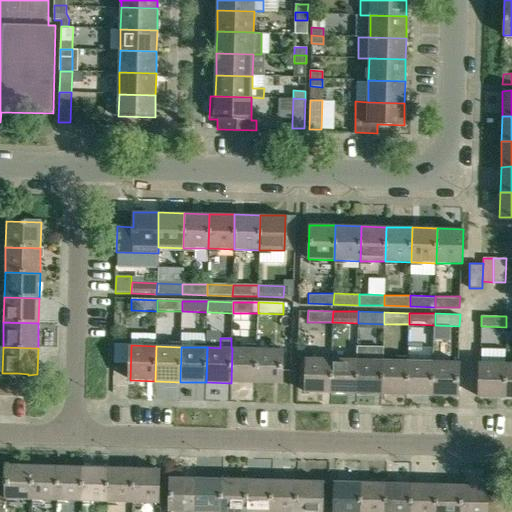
[(257,349),(232,348),(231,383),(256,384),(257,349)]
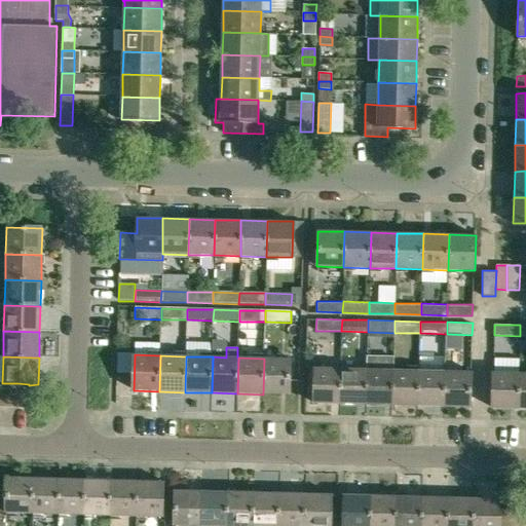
[(290,359),(264,359),(263,395),(290,395),(290,359)]
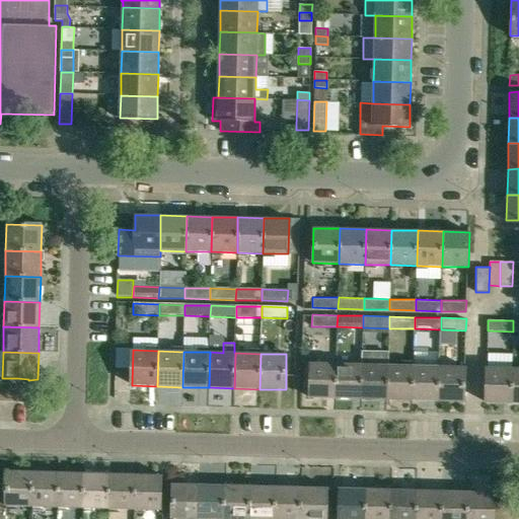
[(309,398),(336,399),(337,364),(310,363),(309,398)]
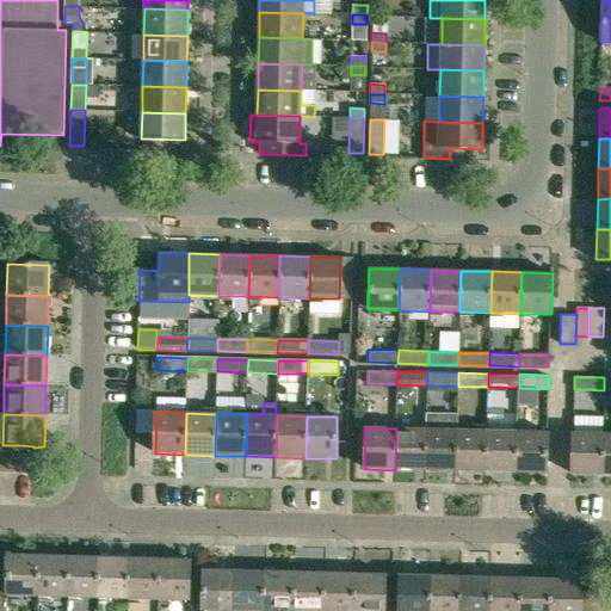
[(426,429),(396,429),(395,470),(425,470),(426,429)]
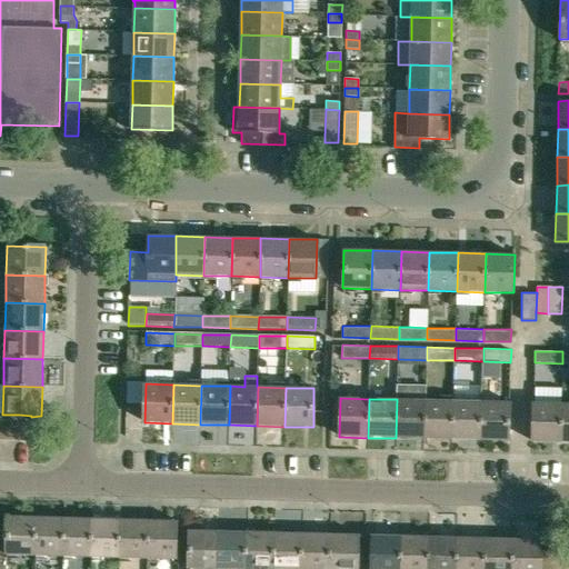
[(397,399),(396,438),(425,439),(426,400),(397,399)]
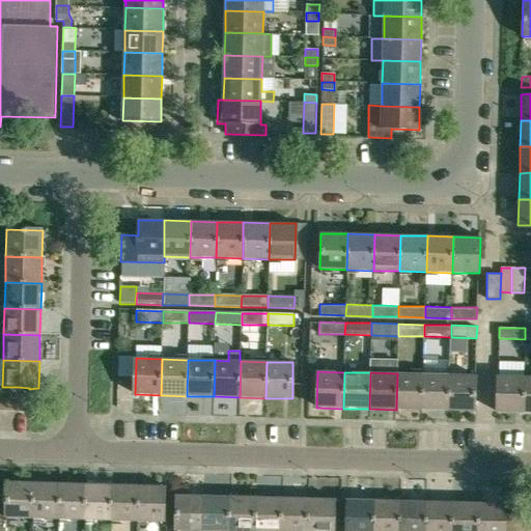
[(423,373),(397,373),(396,410),(422,410),(423,373)]
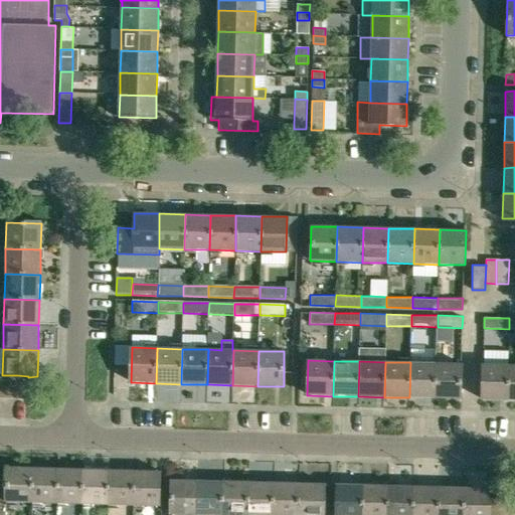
[(437,363),(410,362),(409,397),(436,398),(437,363)]
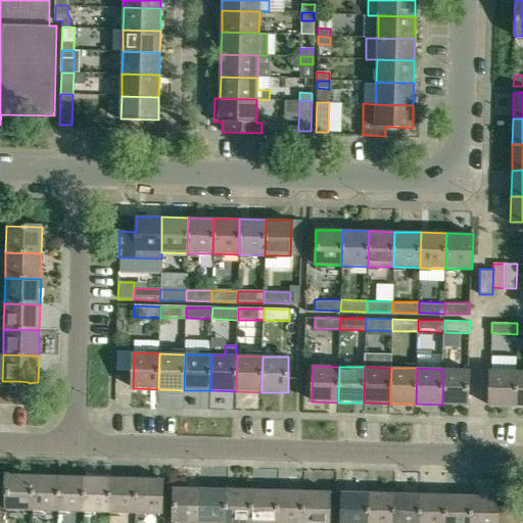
[(469,406),(469,370),(443,369),(442,405),(469,406)]
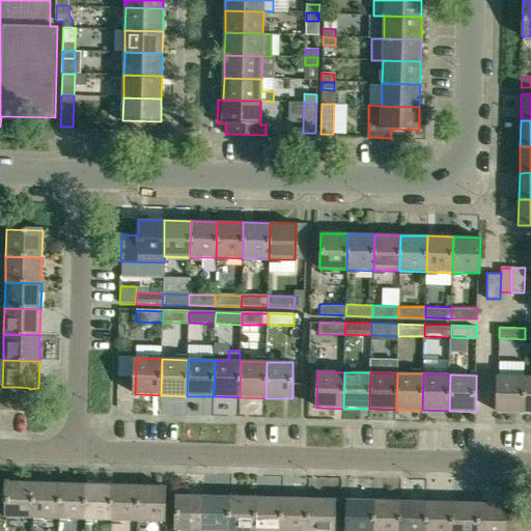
[(497,375),(496,412),(523,412),(524,376),(497,375)]
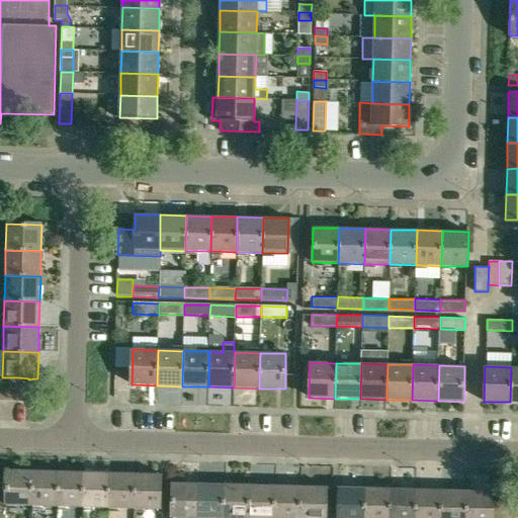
[(17,377),(5,377),(4,402),(16,402),(17,377)]
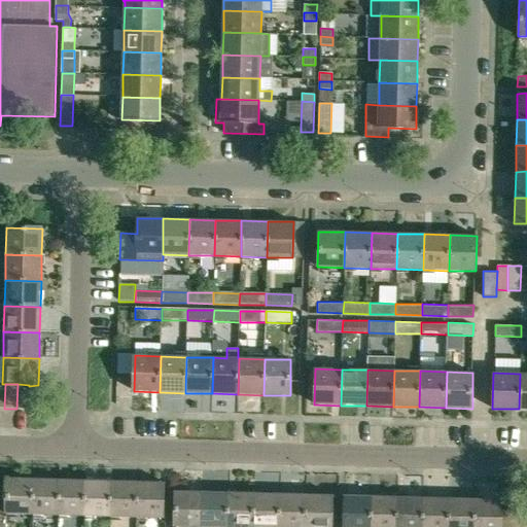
[(29,386),(29,385),(18,384),(16,409),(28,410),(29,386)]
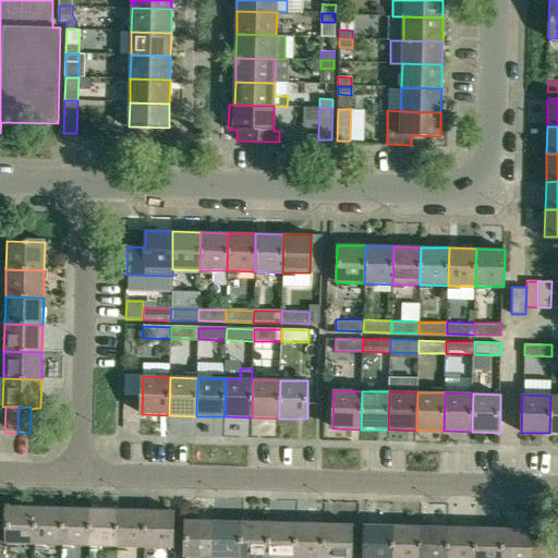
[(5,543),(34,544),(35,506),(8,505),(7,520),(7,532),(5,543)]
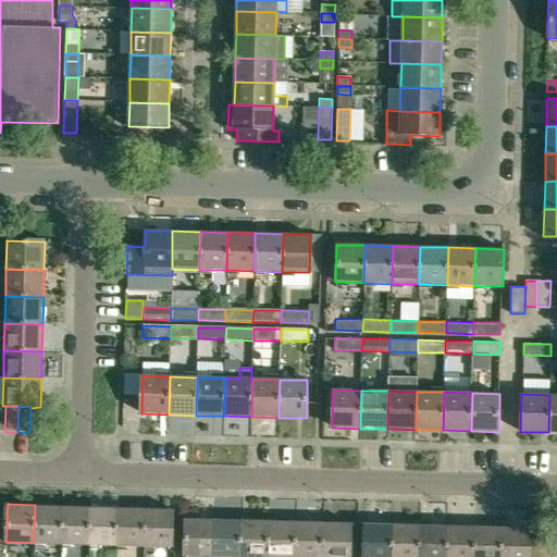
[(63,506),(35,505),(34,543),(61,544),(63,506)]
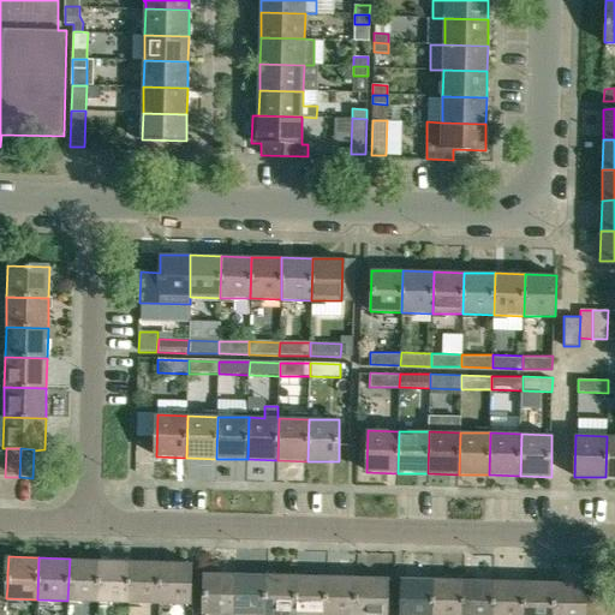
[(99,602),(100,560),(70,559),(67,601),(99,602)]
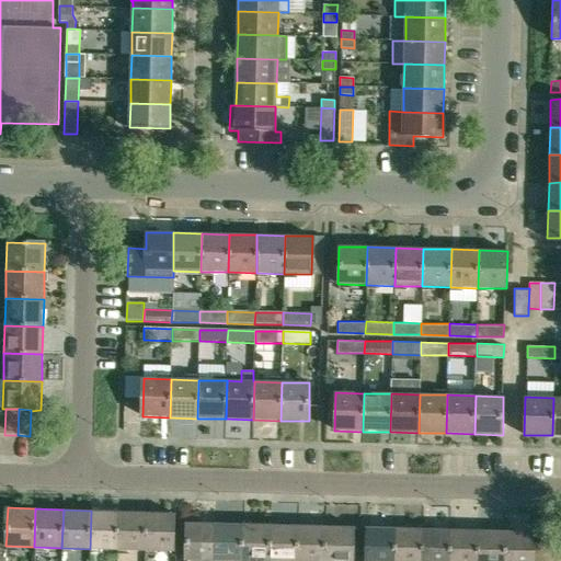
[(118,512),(91,511),(90,549),(117,549),(118,512)]
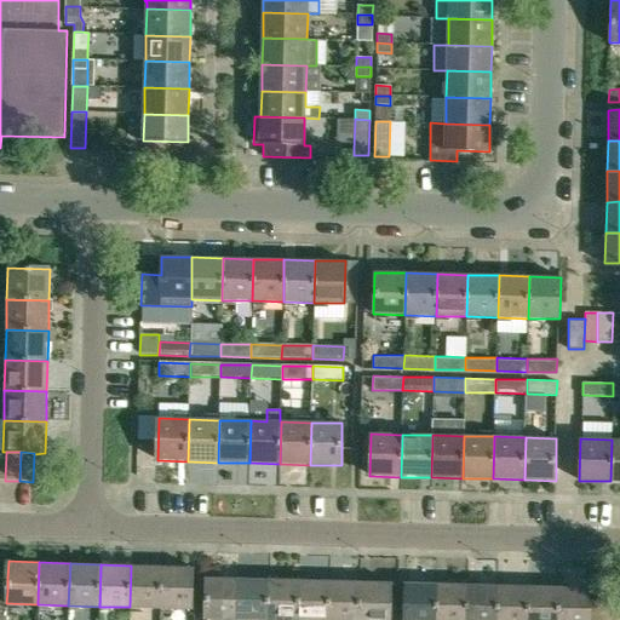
[(161,566),(131,566),(130,607),(160,608),(161,566)]
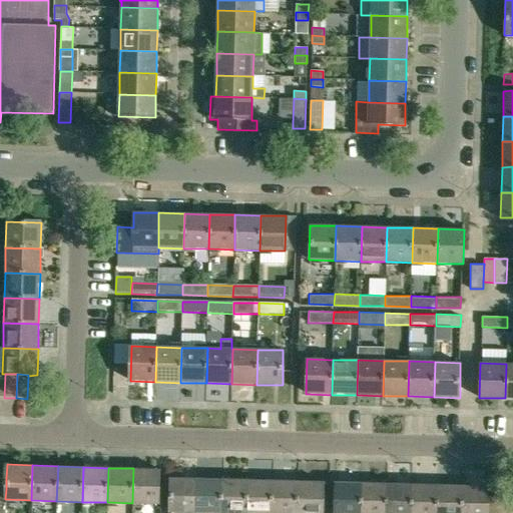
[(159,469),(133,468),(132,503),(158,504),(159,469)]
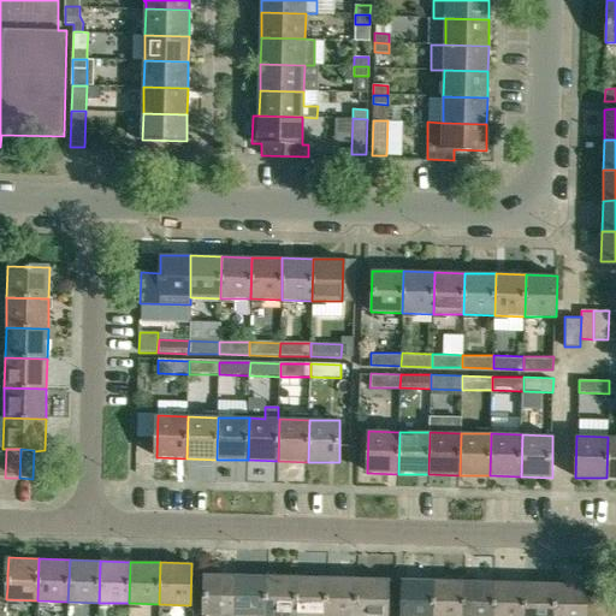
[(215,615),(235,615),(236,574),(205,574),(203,615),(215,615)]
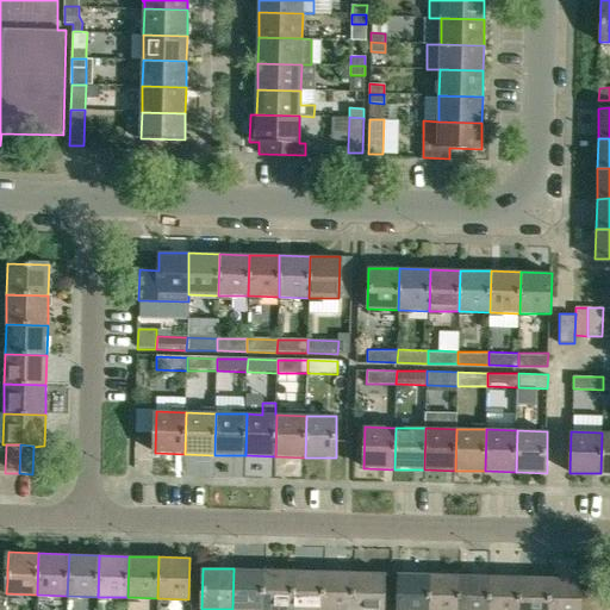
[(262,609),(263,570),(234,568),(232,609),(262,609)]
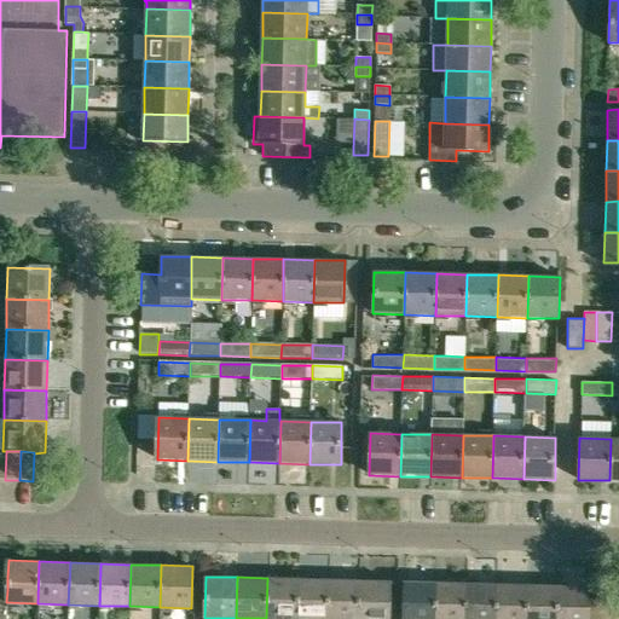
[(296,618),(299,579),(267,578),(266,618),(296,618)]
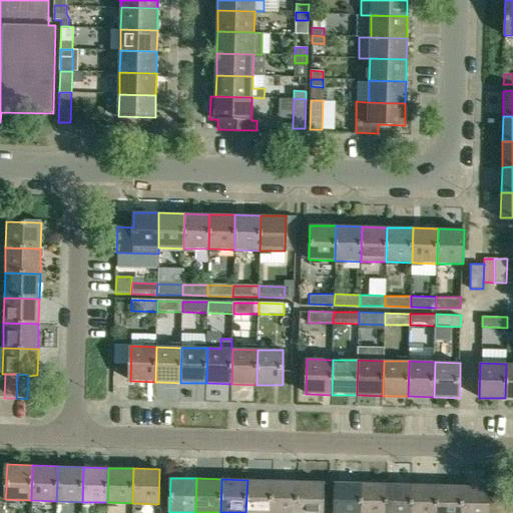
[(272,512),(273,481),(247,480),(245,512),(272,512)]
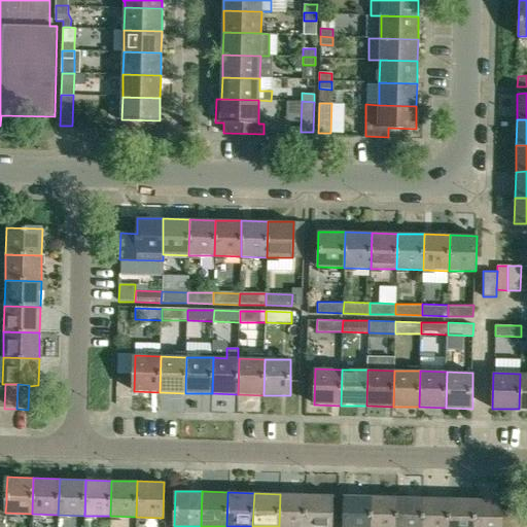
[(305,526),(306,495),(280,494),(279,526),(305,526)]
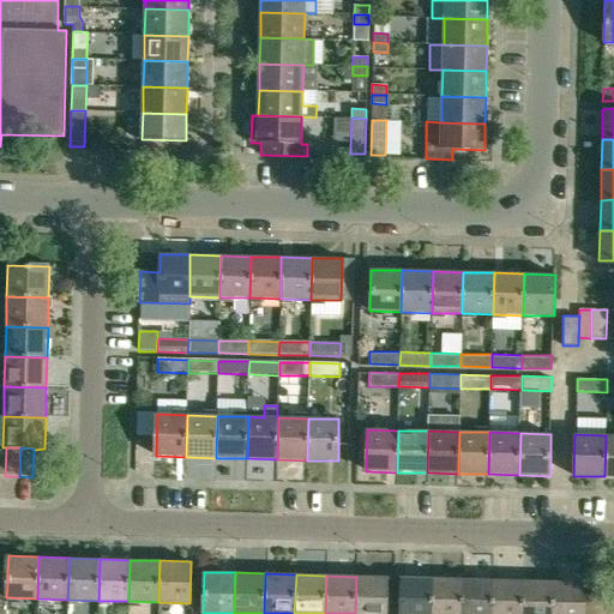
[(386,613),(387,578),(356,577),(355,613),(386,613)]
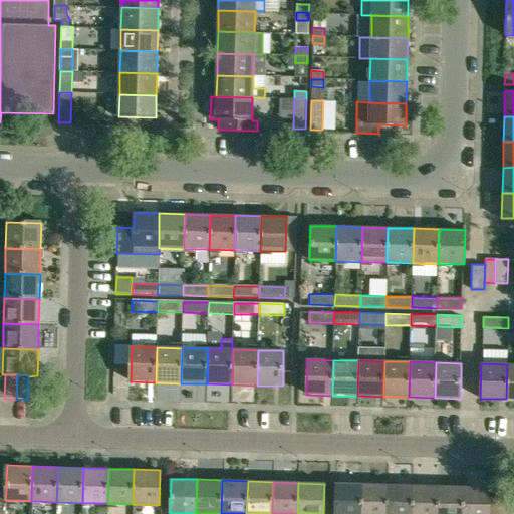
[(335,513),(360,513),(361,484),(336,484),(335,513)]
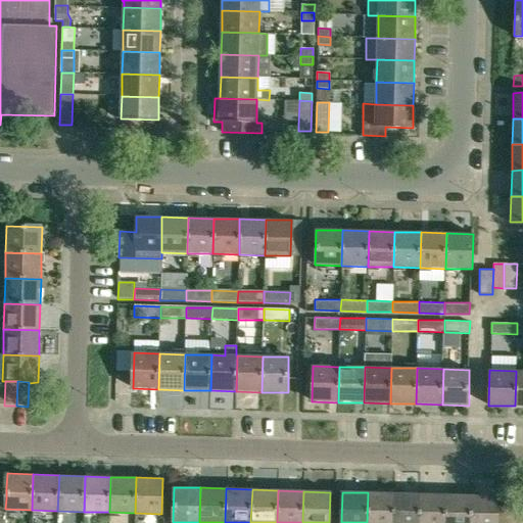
[(392,522),(394,493),(368,492),(367,522),(392,522)]
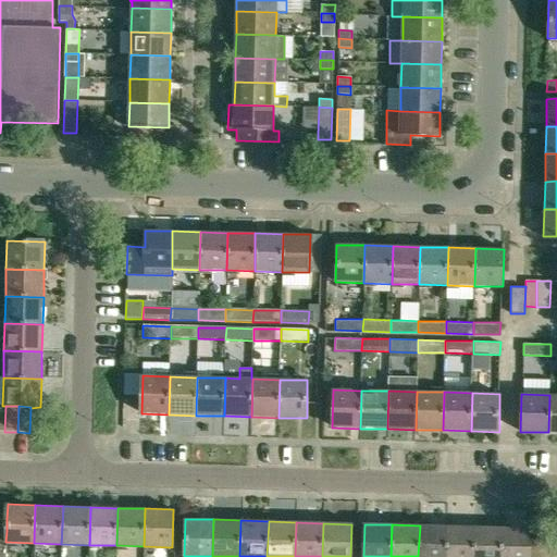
[(418,556),(446,556),(447,527),(420,525),(418,556)]
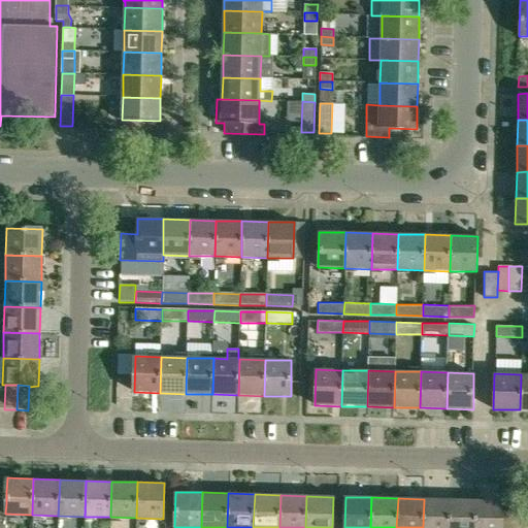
[(449,527),(451,499),(424,499),(423,527),(449,527)]
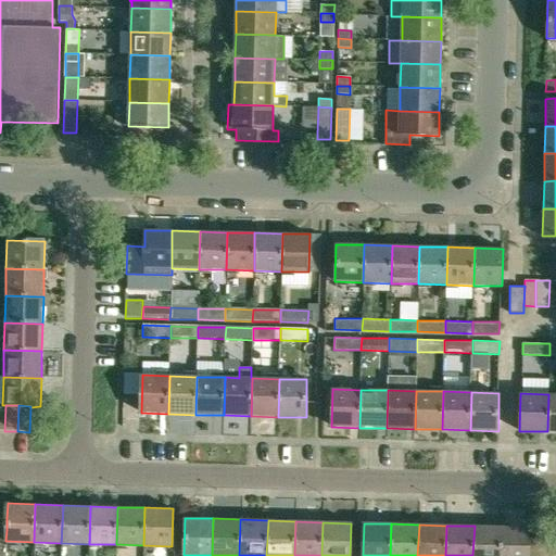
[(501,555),(502,527),(475,526),(472,555),(501,555)]
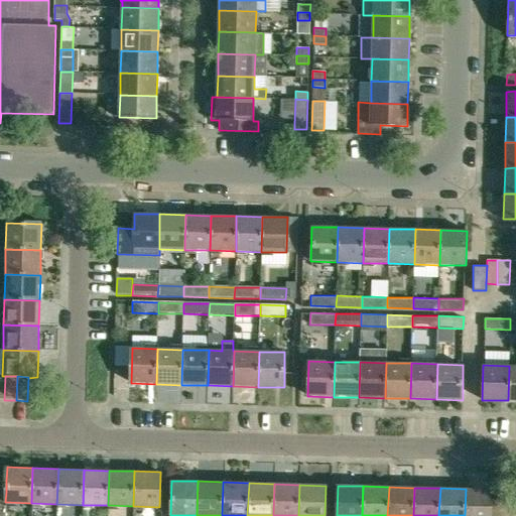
[(490,515),(491,512),(491,500),(491,490),(466,489),(465,515),(490,515)]
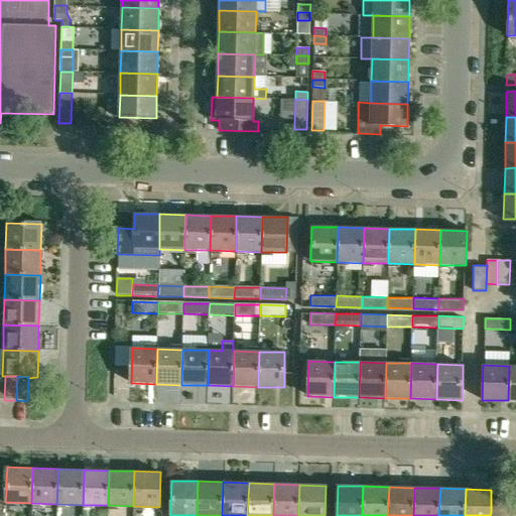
[(515,500),(491,500),(491,512),(515,513),(515,500)]
